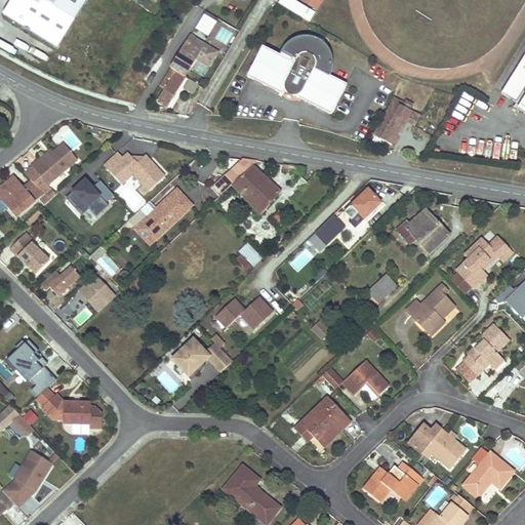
[(57,48),(86,0),(11,0),(3,14),(57,48)]
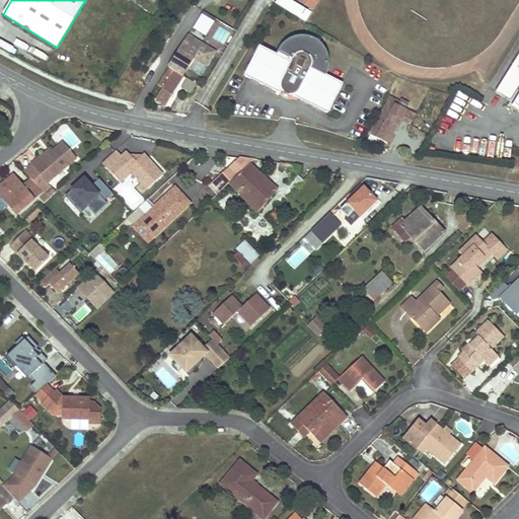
[(306,21),(311,12),(290,0),(277,0),(275,4),(306,21)]
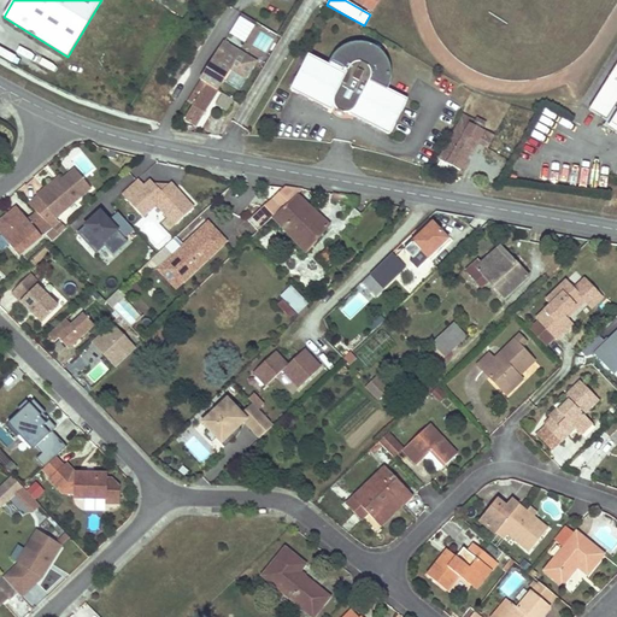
[(270,30),(257,22),(250,33),(264,41),(270,30)]
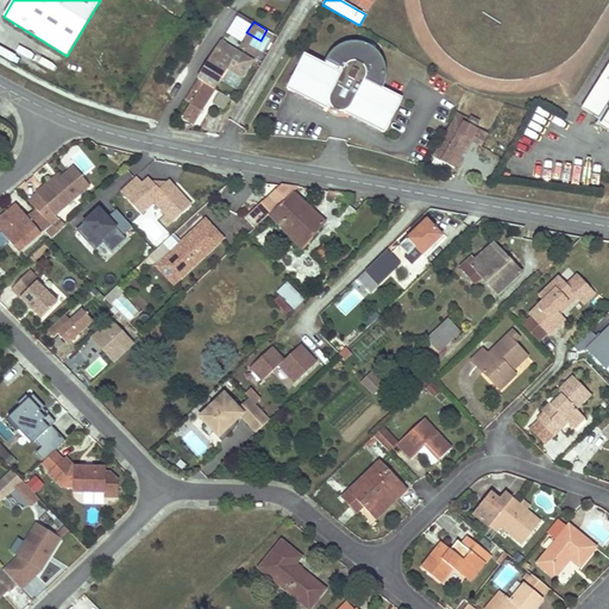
[(182,117),(193,124),(214,89),(227,69),(242,77),(250,64),(242,60),(244,56),(220,43),(219,44),(211,58),(196,81),(184,101),(186,102),(189,105),(182,117)]
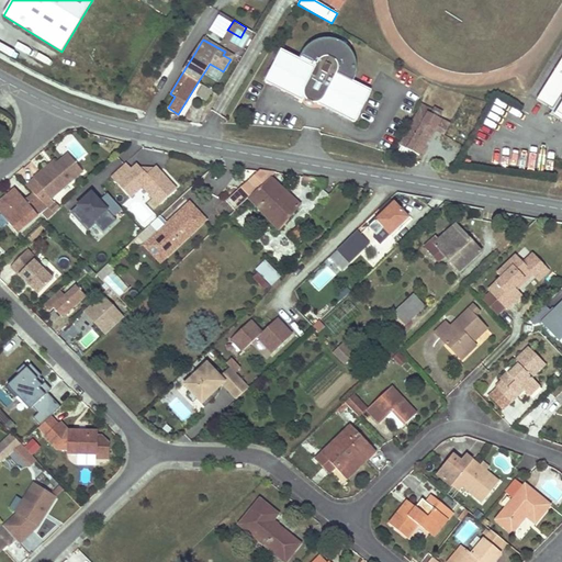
[(281,51),(266,82),(302,101),(304,98),(308,96),(312,98),(316,99),(316,104),(356,123),(371,91),(352,81),(345,78),(347,74),(355,77),(355,76),(356,74),(356,71),(356,69),(356,67),(356,65),(355,63),(353,59),(352,57),(352,55),(350,52),(349,49),(348,48),(346,46),(344,45),(341,43),(338,42),(335,41),(332,40),(327,40),(324,40),(321,41),(317,42),(315,43),(312,44),(310,46),(306,49),(304,52),(302,54),(301,56),(299,59),(281,51)]
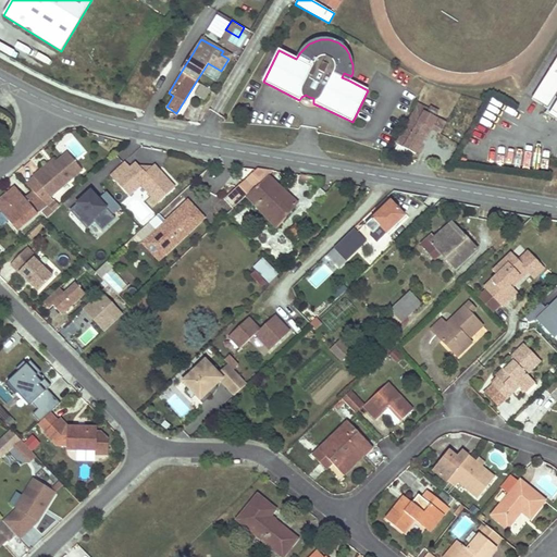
[(556,59),(532,100),(548,110),(556,95),(556,59)]
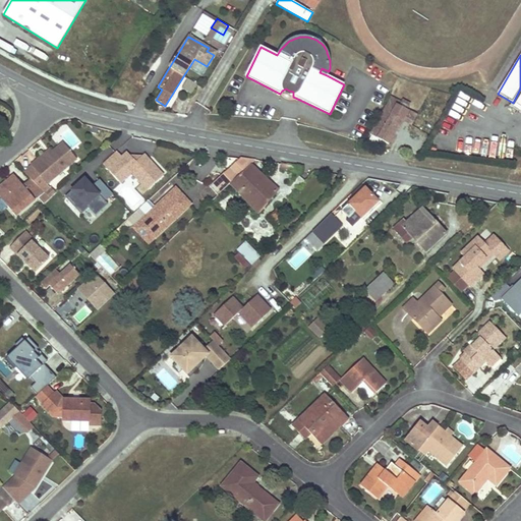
[(404,106),(405,105),(406,103),(392,95),(369,133),(388,143),(402,120),(392,114),(399,103),(404,106)]
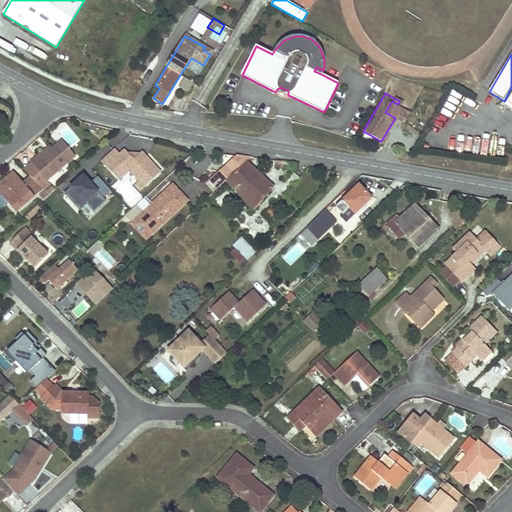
[(410,112),(397,104),(392,101),(385,112),(395,118),(404,123),(410,112)]
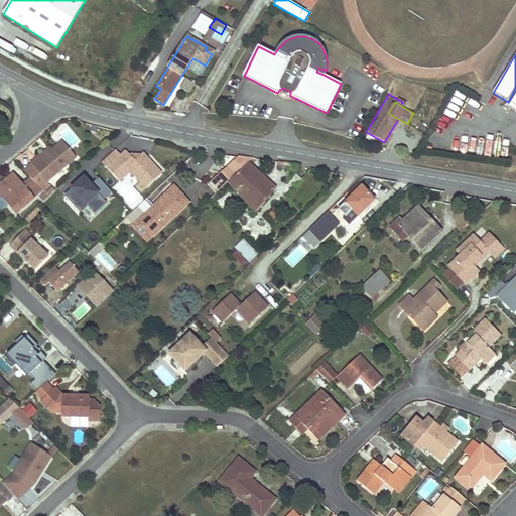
[(46,182),(77,157),(62,141),(52,149),(40,159),(38,157),(30,163),(46,182)]
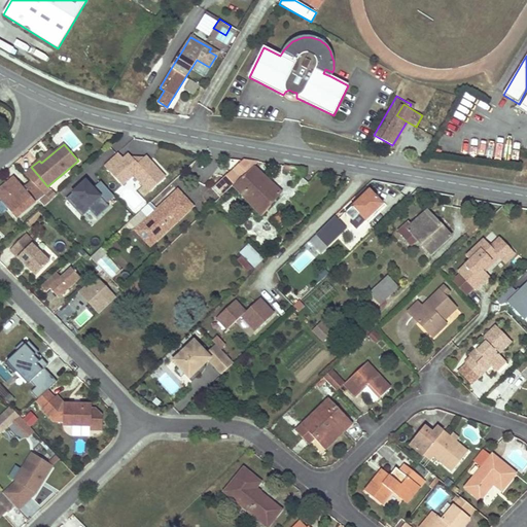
[(41,163),(54,152),(51,150),(39,161),(41,163)]
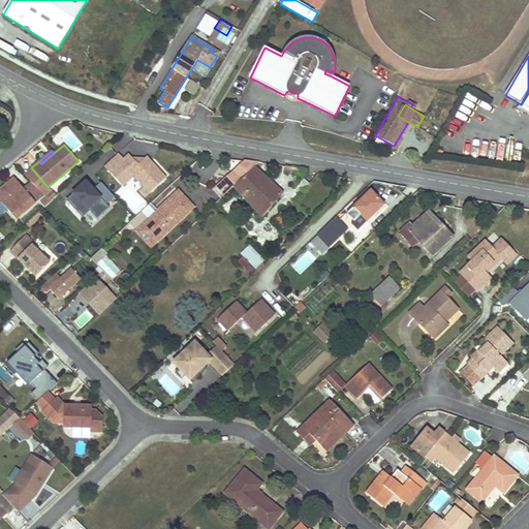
[(137,164),(128,155),(123,160),(117,154),(103,167),(122,186),(133,176),(150,192),(164,178),(145,157),(137,164)]
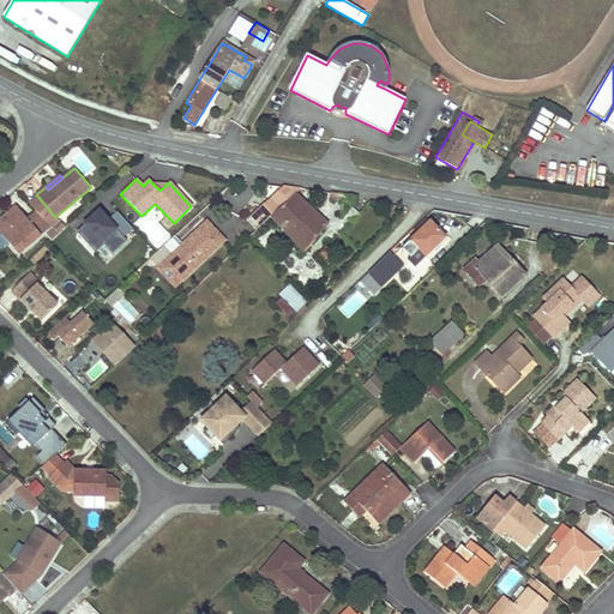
[(294,193),(299,188),(283,186),(252,214),(262,223),(271,215),(294,193)]
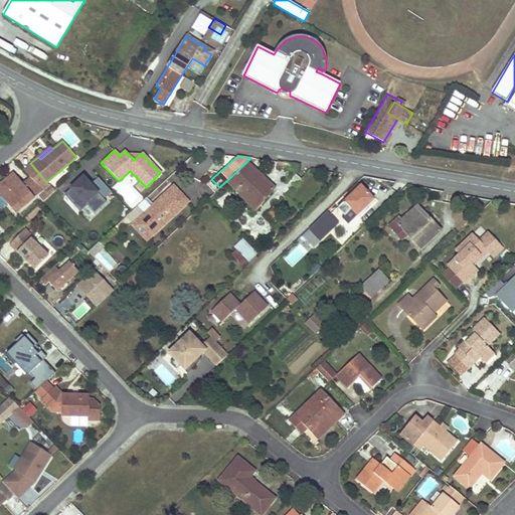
[(280,161),(279,161),(278,162),(277,166),(298,169),(299,166),(298,165),(280,161)]
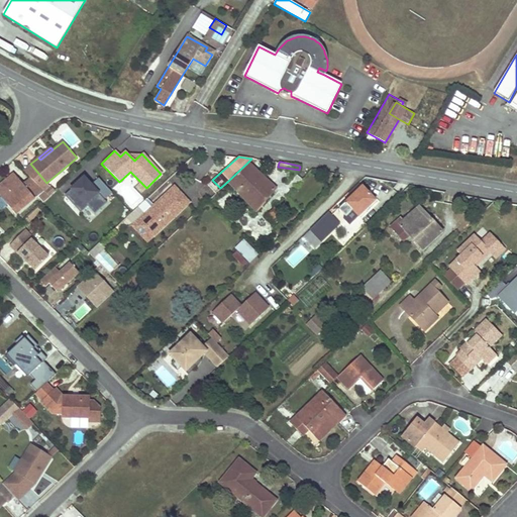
[(247,163),(228,181),(255,210),(275,189),(247,163)]
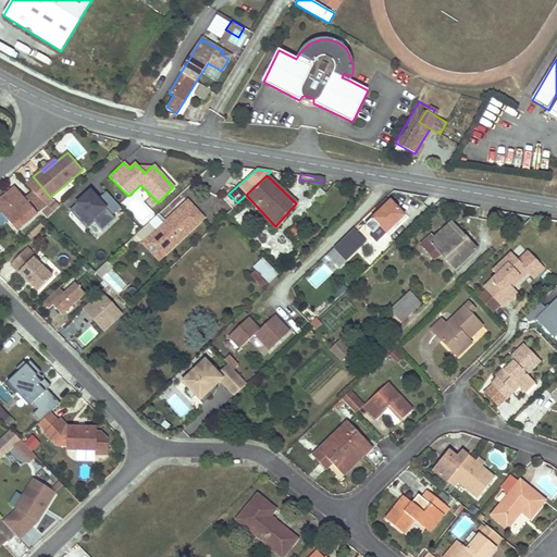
[(20,193),(15,186),(11,190),(16,196),(20,193)]
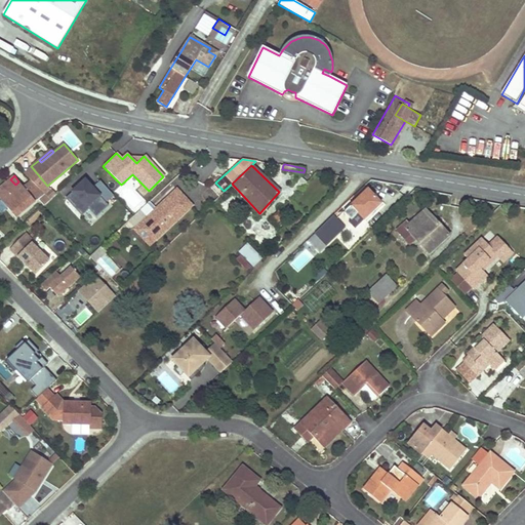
[(0,198),(15,217),(44,194),(31,180),(23,187),(18,182),(15,185),(10,179),(0,187),(0,198)]
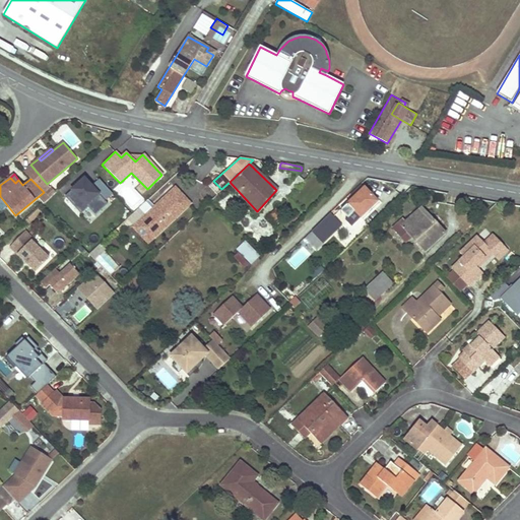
[(113,194),(99,179),(88,189),(81,195),(73,187),(64,197),(80,214),(87,208),(95,215),(107,205),(105,201),(113,194)]
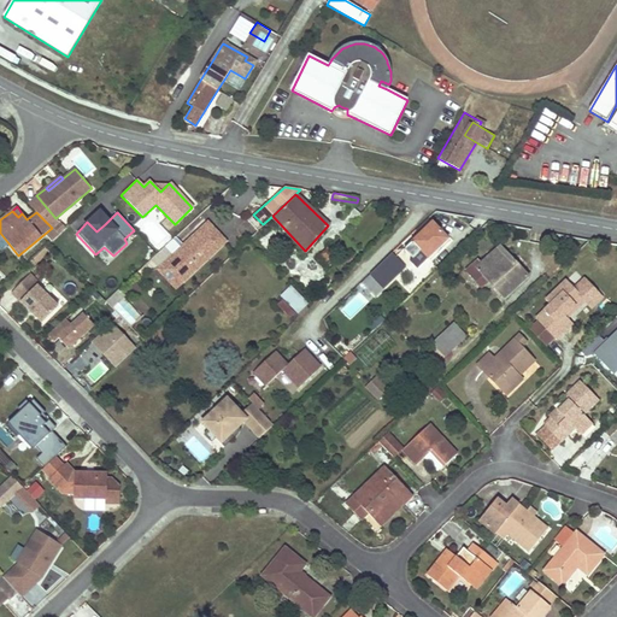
[(97,215),(87,222),(97,231),(105,224),(97,215)]
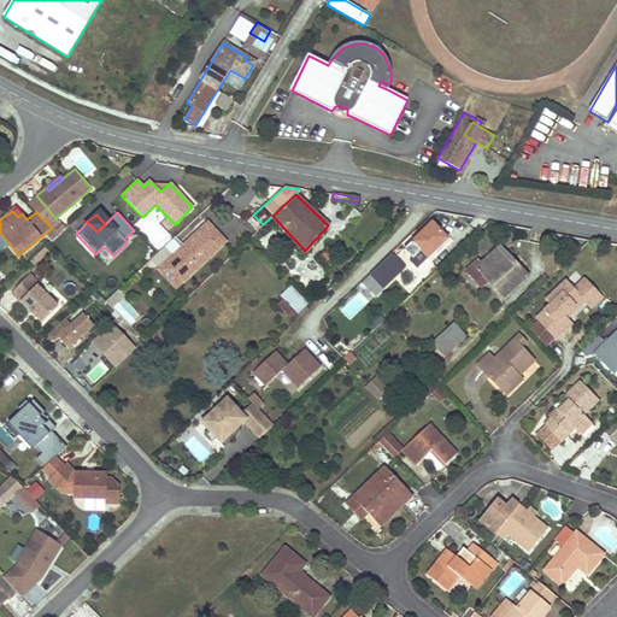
[(65,229),(59,222),(53,228),(59,235),(65,229)]
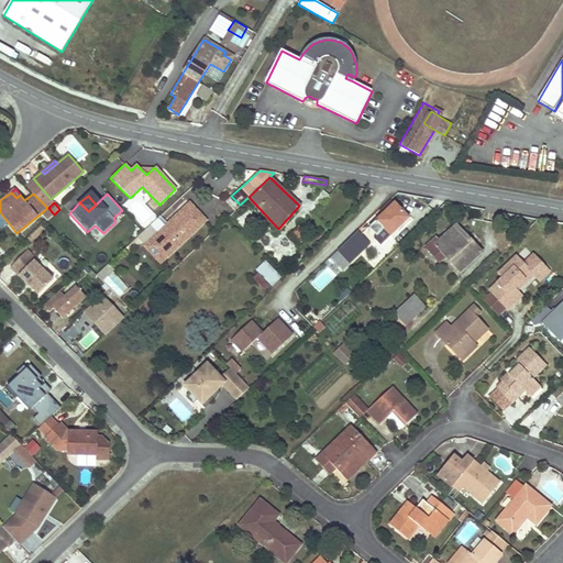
[(206,220),(190,202),(157,232),(152,227),(140,238),(145,243),(153,236),(158,243),(154,246),(164,258),(206,220)]
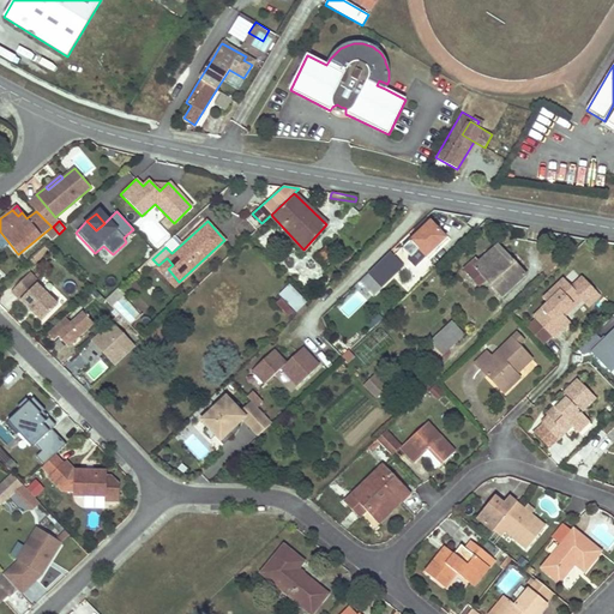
[(420,232),(411,239),(403,247),(411,256),(413,256),(420,248),(426,256),(446,238),(431,221),(423,227),(420,223),(415,227),(420,232)]
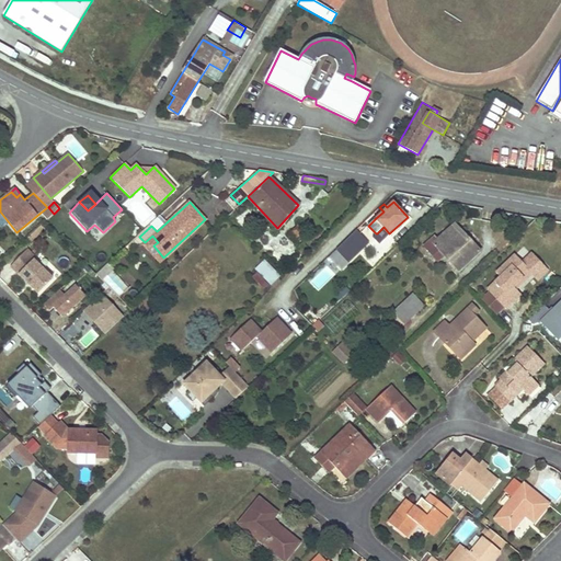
[(458,270),(480,250),(455,222),(437,237),(433,241),(445,254),(458,270)]
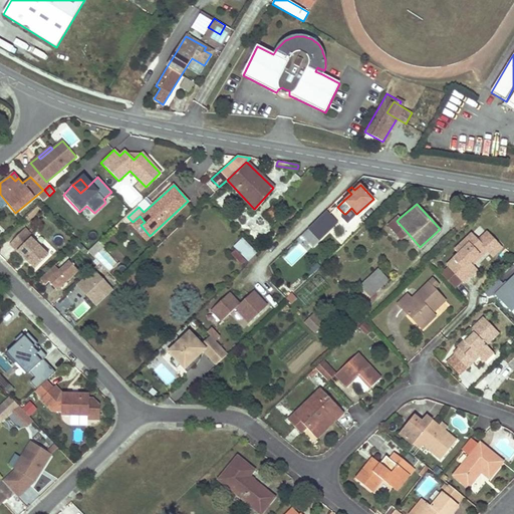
[(25,218),(28,221),(40,210),(37,206),(25,218)]
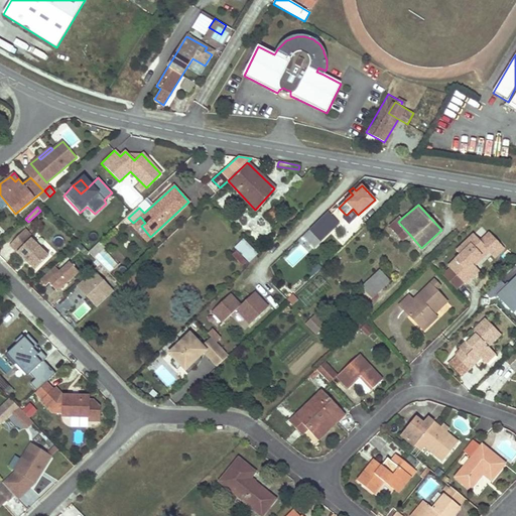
[(358,215),(353,209),(347,215),(352,221),(358,215)]
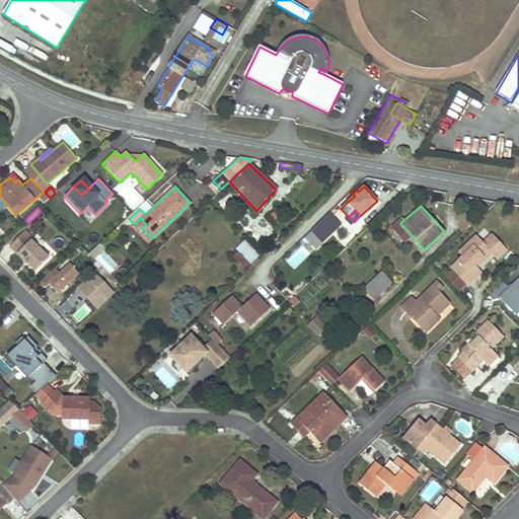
[(279,219),(272,211),(269,214),(276,221),(279,219)]
